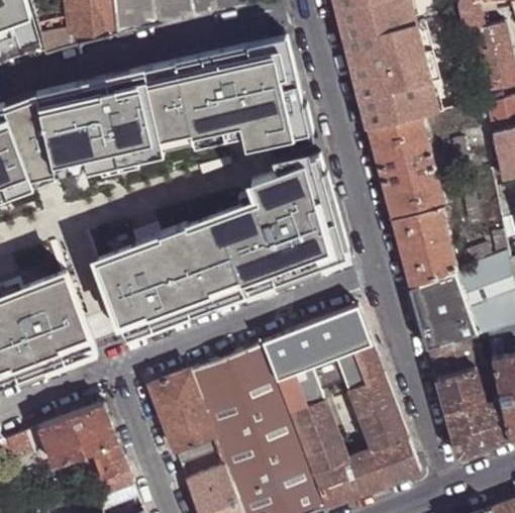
[(0,63),(42,47),(40,40),(27,0),(0,0),(0,63)]
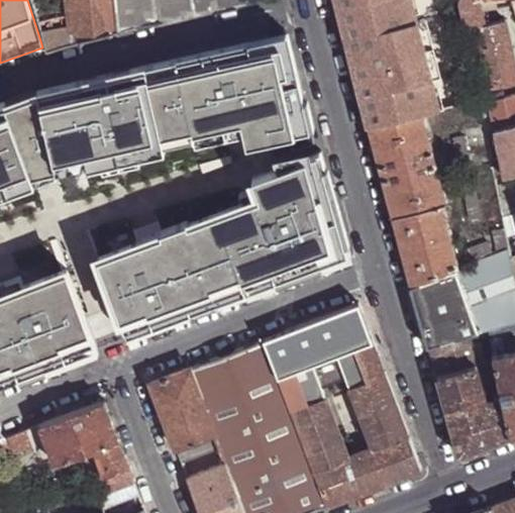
[(64,0),(67,33),(69,48),(79,45),(115,34),(110,0),(64,0)]
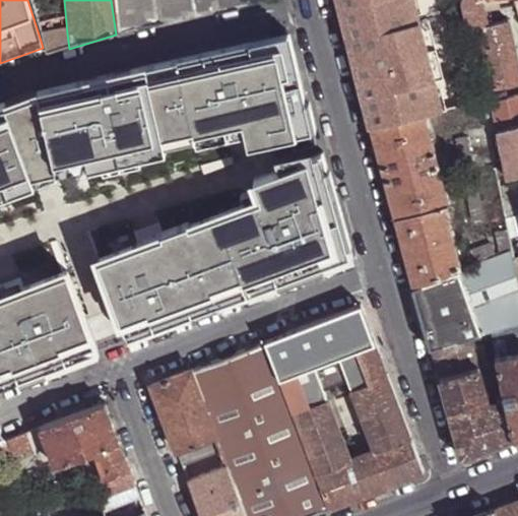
[(111,0),(116,35),(212,14),(212,12),(244,4),(243,0),(111,0)]
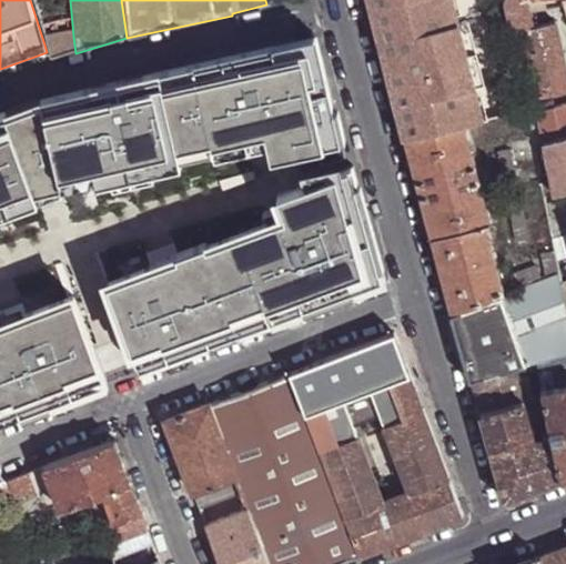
[(366,0),(370,16),(381,56),(384,70),(403,143),(462,128),(492,120),(514,114),(484,0),(366,0)]
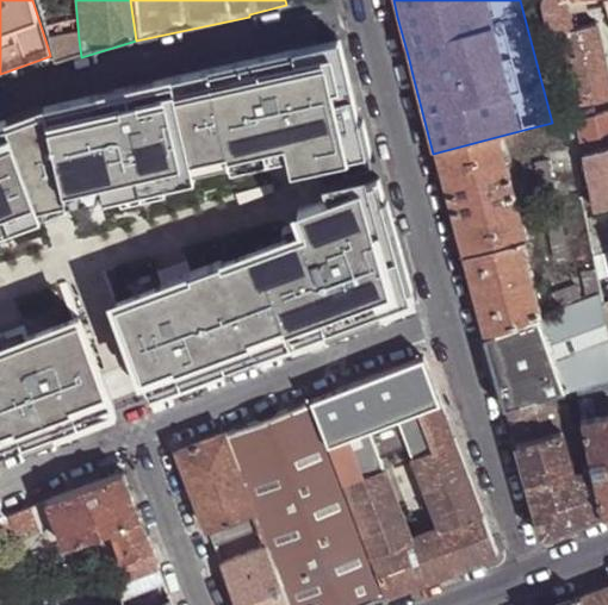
[(572,110),(589,105),(607,101),(607,92),(594,26),(576,30),(569,32),(565,14),(563,2),(577,0),(543,0),(540,5),(543,13),(547,43),(558,39),(572,110)]
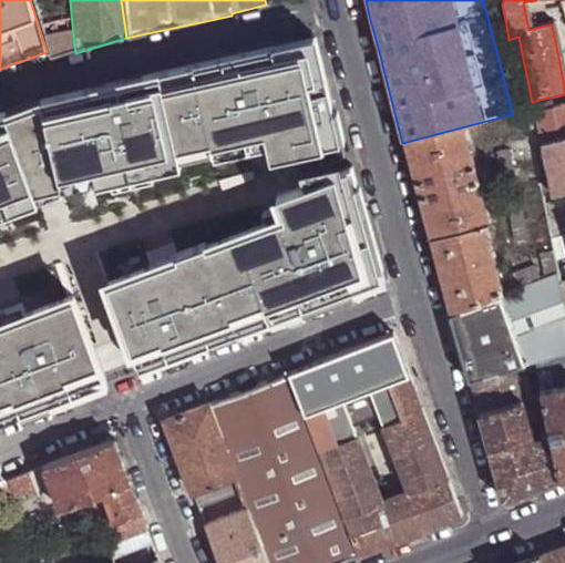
[(531,12),(564,7),(564,3),(564,0),(536,0),(523,2),(525,13),(528,30),(535,28),(531,12)]
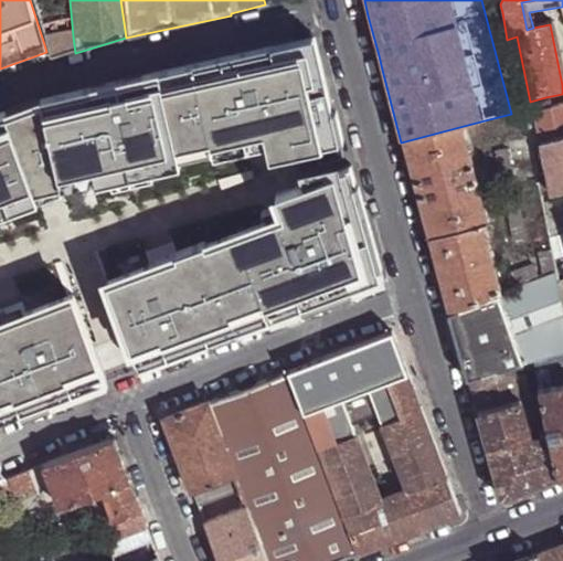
[(73,36),(44,44),(46,52),(50,60),(75,53),(73,36)]
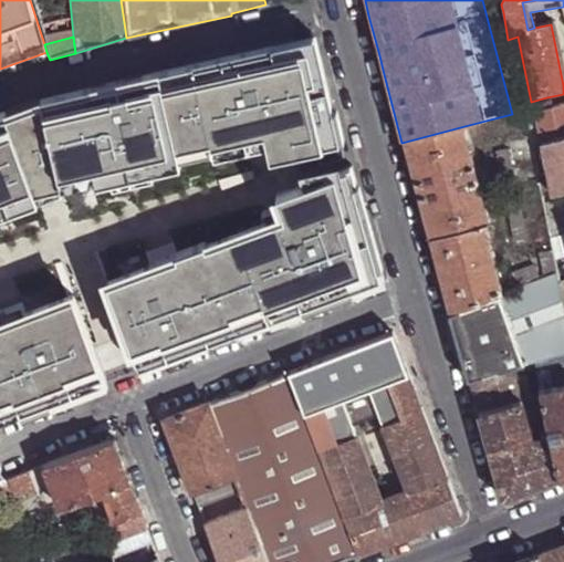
[(174,74),(195,151),(267,129),(274,157),(344,139),(317,39),(174,74)]
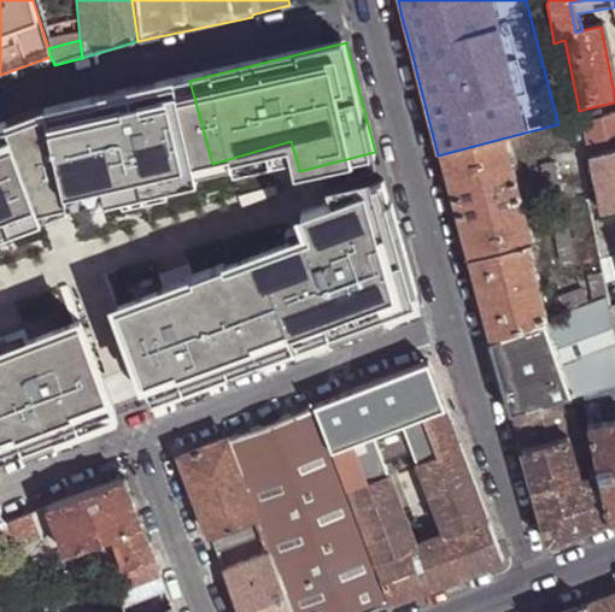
[(189,81),(47,121),(69,202),(212,164),(189,81)]
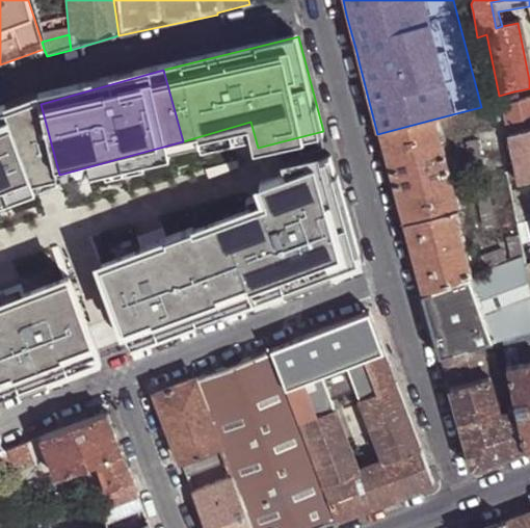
[(502,107),(517,103),(513,91),(499,96),(502,107)]
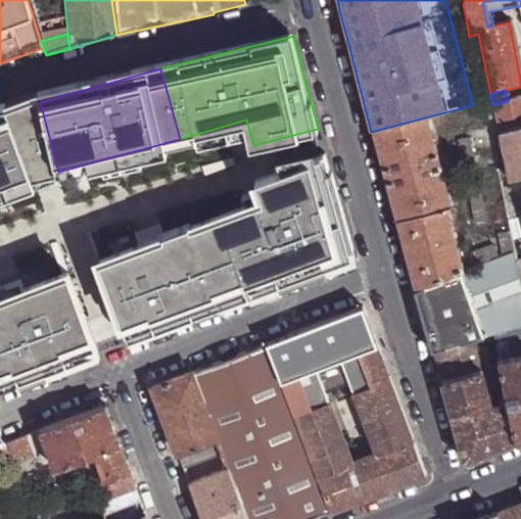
[(520,97),(508,101),(493,105),(489,106),(488,102),(483,103),(487,126),(496,123),(499,135),(510,182),(520,178),(520,97)]
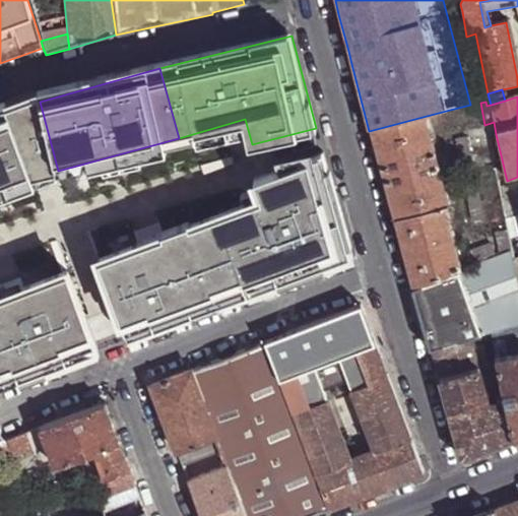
[(9,106),(0,109),(0,194),(38,180),(9,106)]
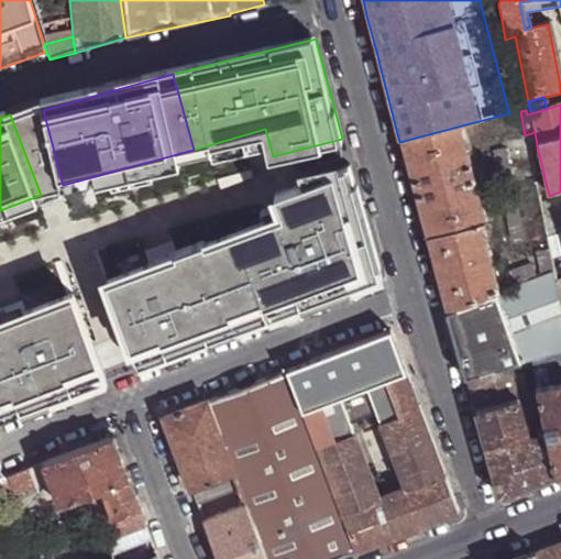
[(420,221),(446,314),(497,294),(479,225),(484,223),(458,127),(399,142),(420,221)]
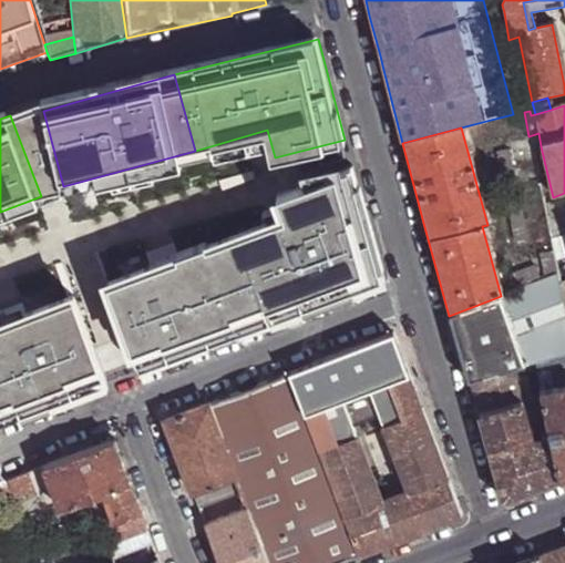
[(496,154),(514,244),(525,242),(507,152),(496,154)]
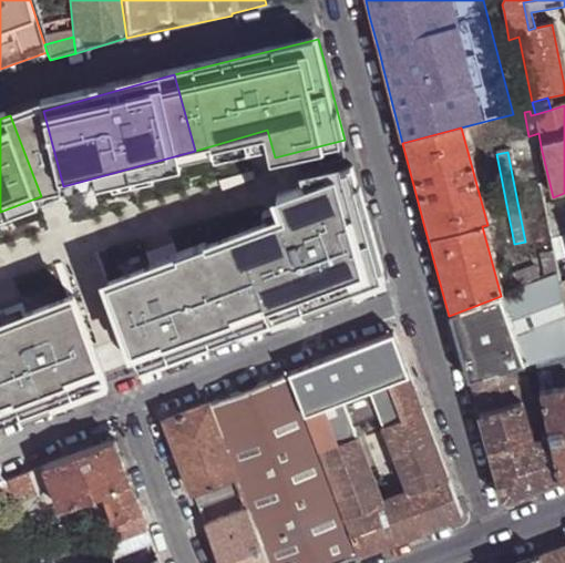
[(293,216),(233,238),(267,328),(392,284),(349,163),(281,186),(293,216)]
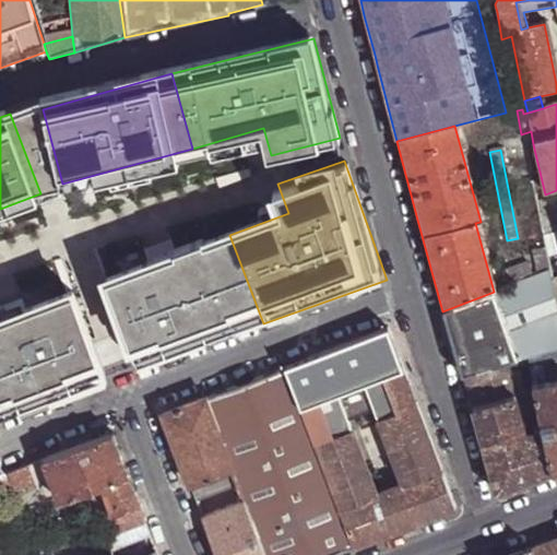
[(556,215),(540,221),(543,238),(554,235),(556,234),(556,215)]
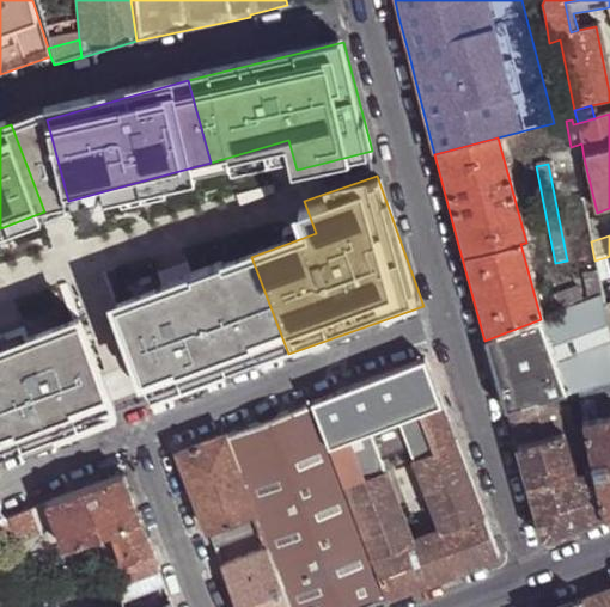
[(251,257),(108,307),(144,405),(288,354),(251,257)]
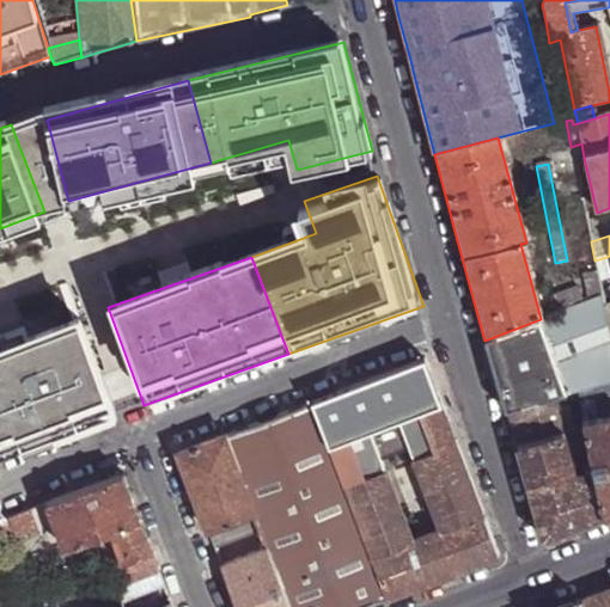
[(595,261),(596,273),(598,282),(609,277),(609,271),(607,257),(595,261)]
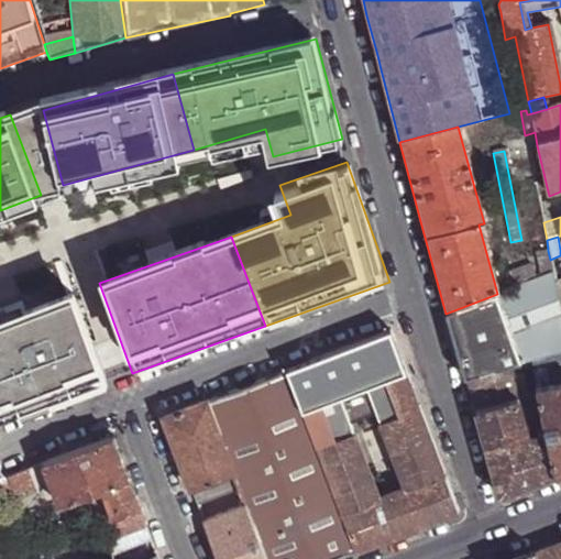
[(536,254),(540,278),(552,273),(552,269),(550,260),(548,251),(536,254)]
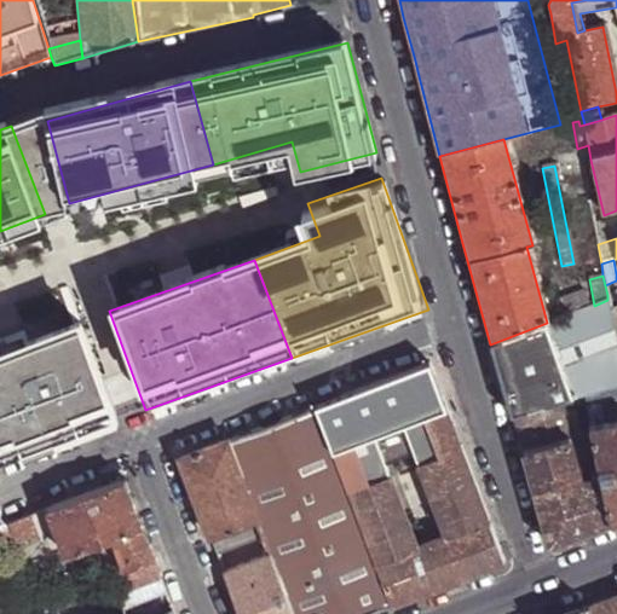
[(559,302),(564,317),(588,306),(583,294),(559,302)]
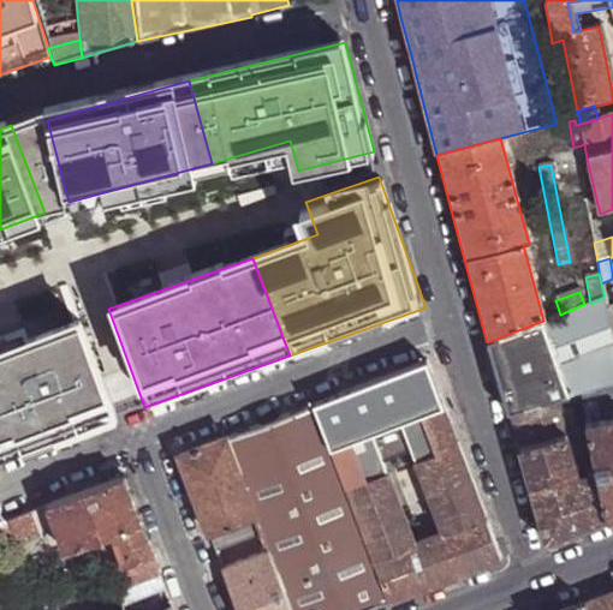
[(487,342),(507,417),(563,400),(579,396),(612,386),(612,345),(608,317),(607,311),(605,301),(603,298),(590,304),(584,304),(560,315),(543,321),(487,342)]
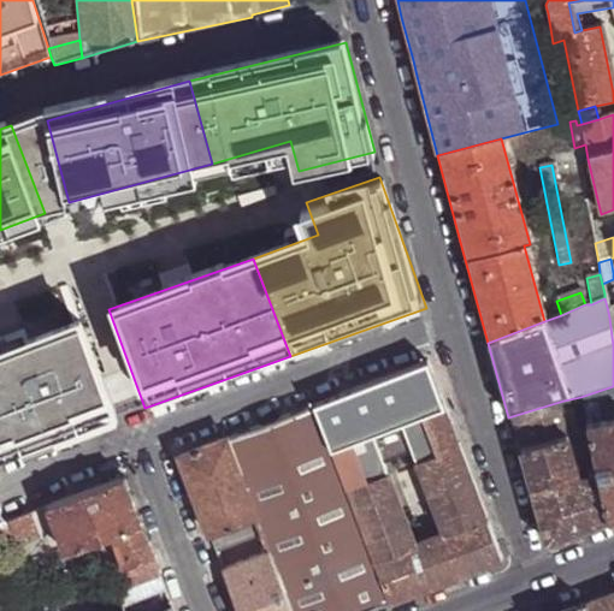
[(87,313),(0,344),(0,463),(127,417),(87,313)]
